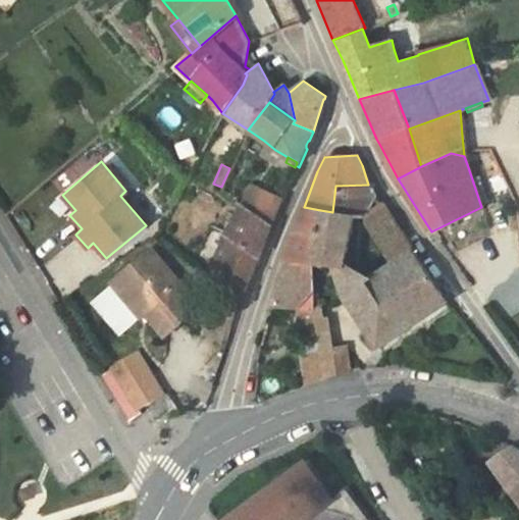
[(251,185),(242,204),(269,223),(279,198),(251,185)]
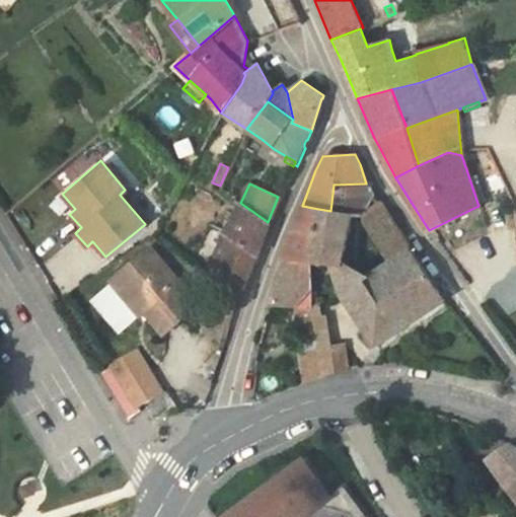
[(330,211),(318,209),(309,263),(332,265),(342,266),(350,217),(361,216),(371,195),(366,183),(334,185),(330,211)]
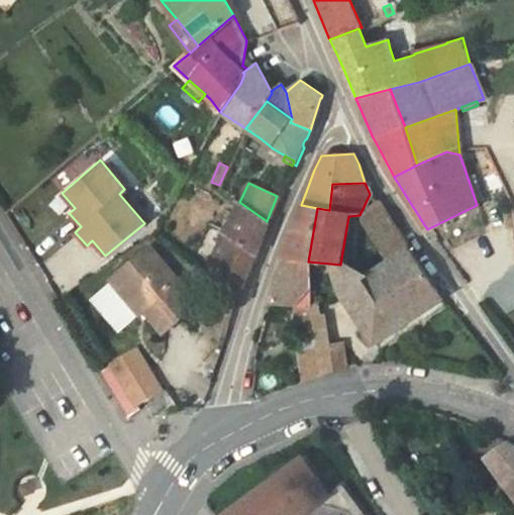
[(370,194),(360,215),(362,221),(388,262),(399,253),(394,246),(404,239),(381,206),(370,194)]
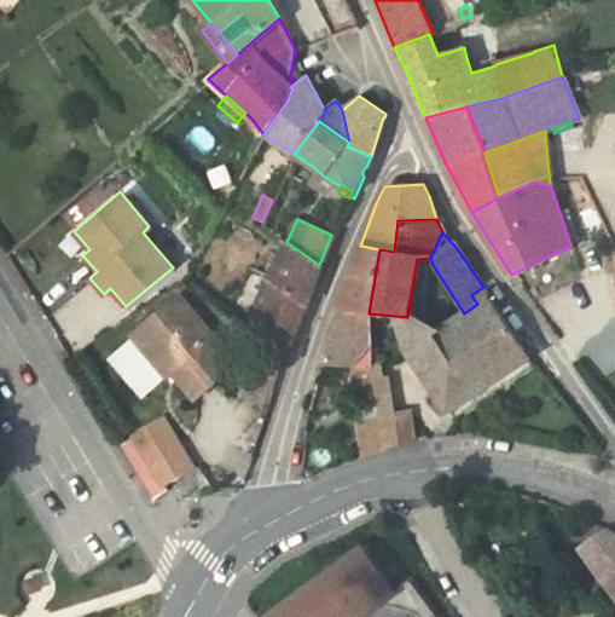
[(319,265),(286,242),(268,276),(247,319),(286,345),(303,305),(319,265)]
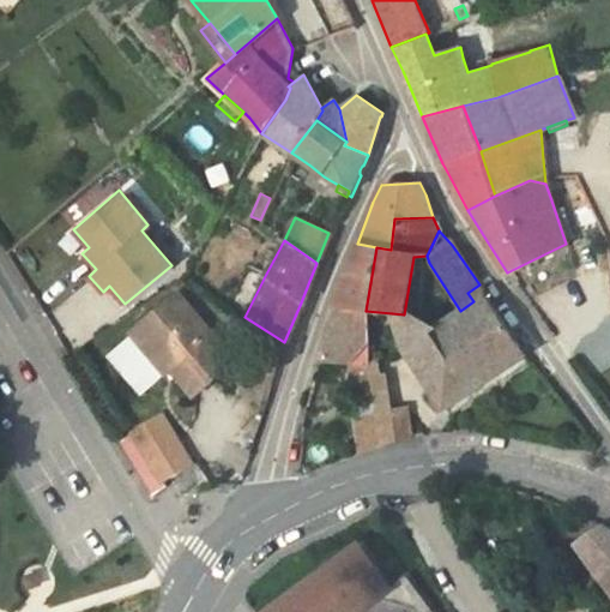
[(348,269),(334,305),(318,359),(349,363),(368,364),(368,357),(368,341),(366,311),(376,247),(357,244),(348,269)]
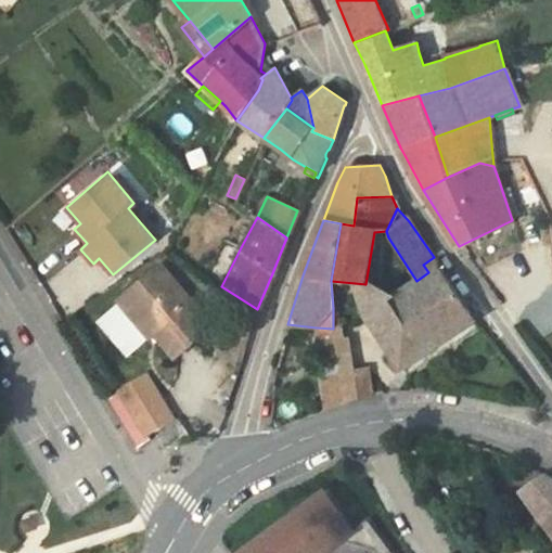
[(475,319),(434,257),(423,265),(428,272),(416,281),(389,300),(399,314),(374,329),(401,369),(475,319)]
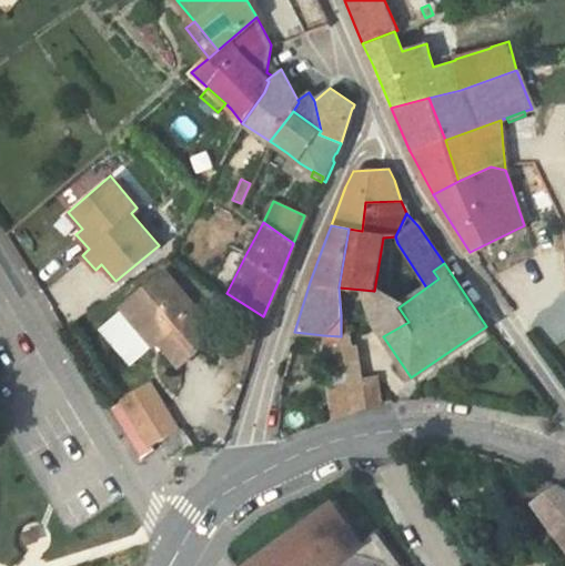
[(161,347),(177,366),(215,333),(163,271),(124,303),(140,323),(144,320),(164,344),(161,347)]
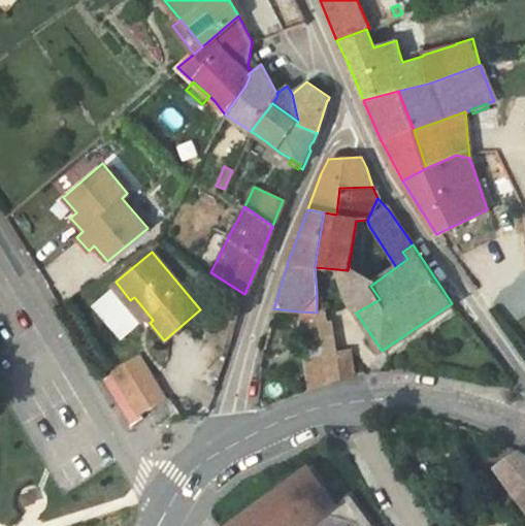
[(337,269),(347,298),(356,313),(380,299),(370,286),(348,270),(337,269)]
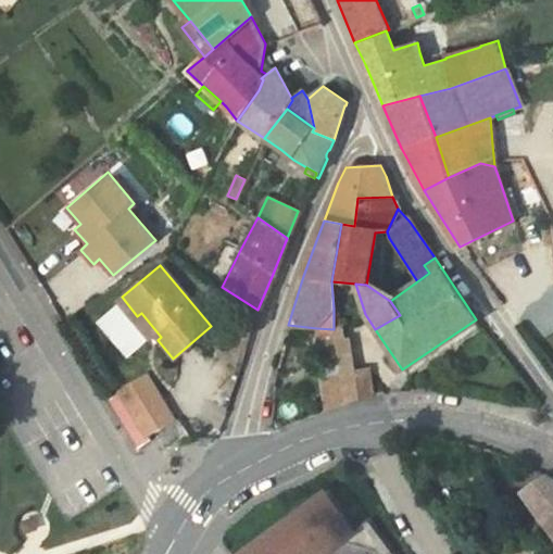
[(137,316),(122,297),(98,318),(128,354),(153,336),(158,340),(161,337),(141,313),(137,316)]
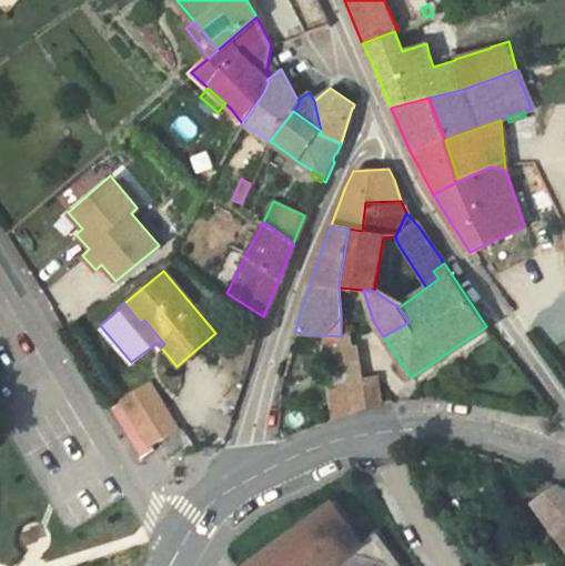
[(347,380),(362,377),(356,344),(352,344),(351,343),(350,334),(341,336),(347,380)]
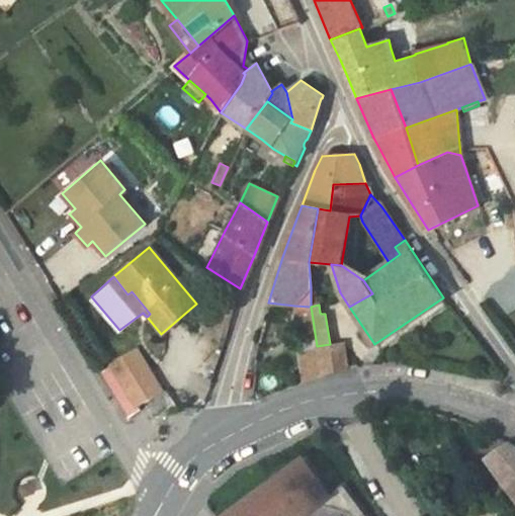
[(311,307),(294,306),(293,321),(298,325),(297,340),(298,350),(317,348),(317,346),(311,307)]
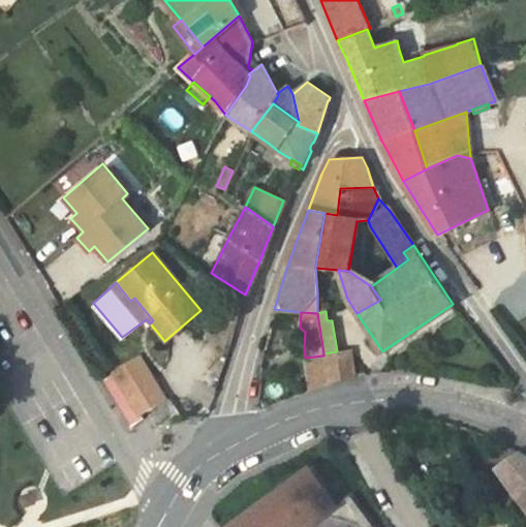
[(352,375),(348,348),(337,351),(323,353),(323,355),(328,381),(344,376),(352,375)]
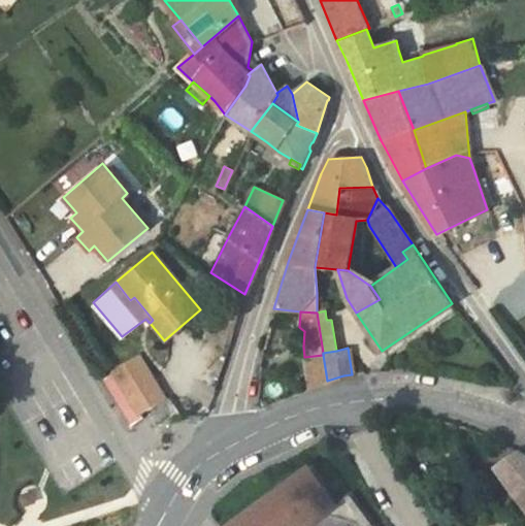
[(323,355),(304,357),(309,388),(327,381),(323,355)]
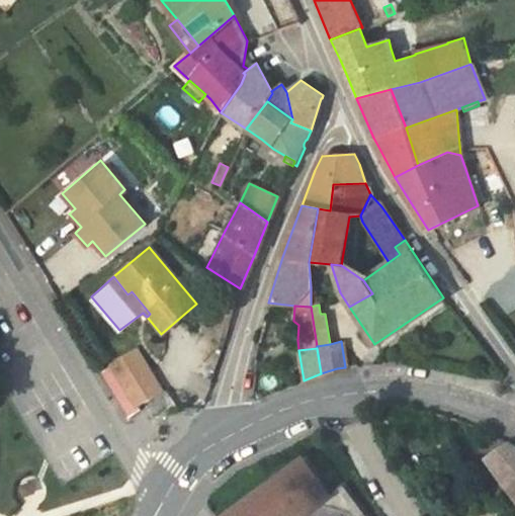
[(135,349),(110,364),(136,406),(160,392),(135,349)]
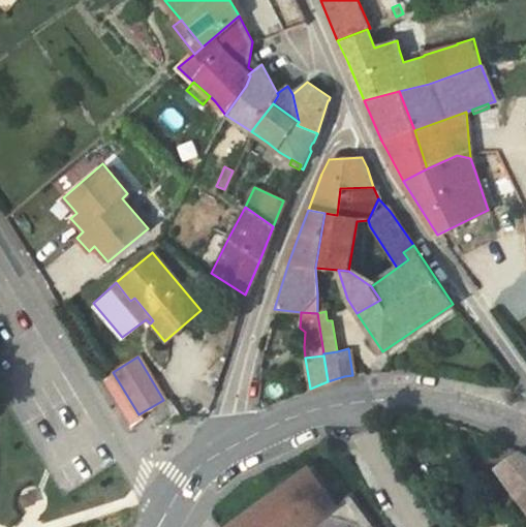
[(152,407),(163,426),(180,415),(167,397),(163,400),(152,407)]
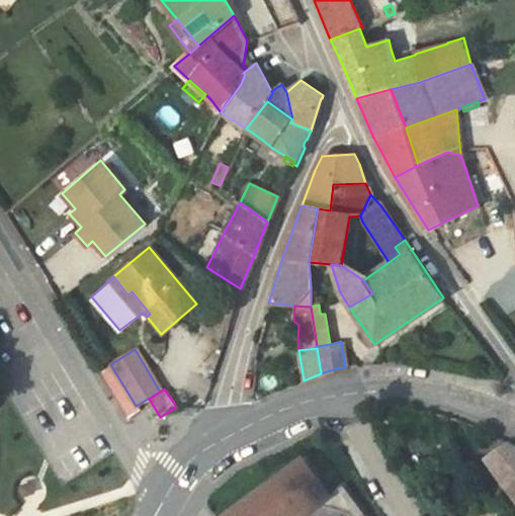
[(478,446),(486,457),(510,441),(495,434),(478,446)]
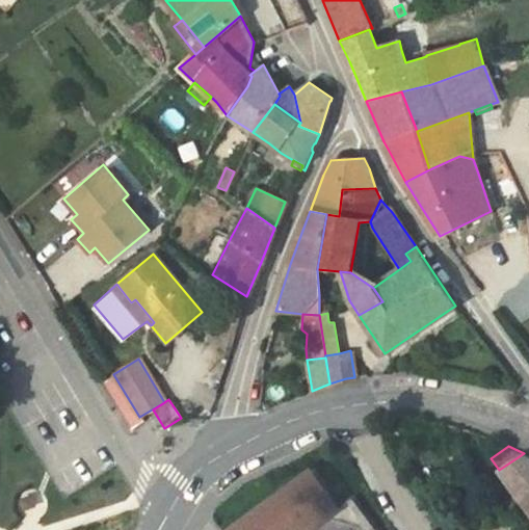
[(499,470),(528,510),(528,457),(524,453),(499,470)]
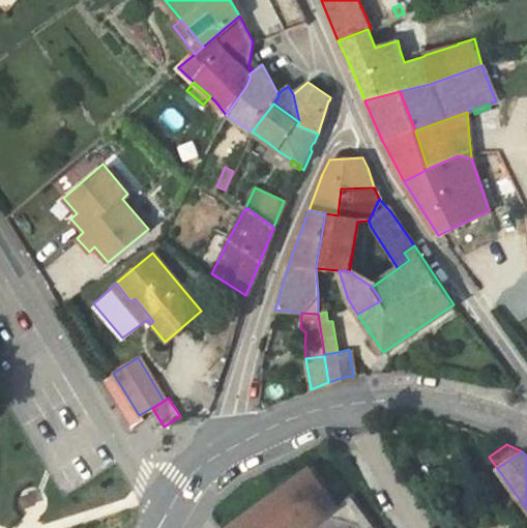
[(309,469),(227,527),(368,527),(357,514),(356,514),(345,499),(335,506),(309,469)]
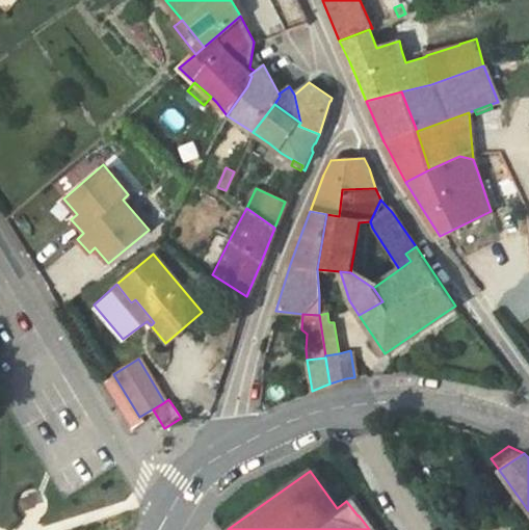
[(31,494),(20,498),(24,509),(35,505),(31,494)]
